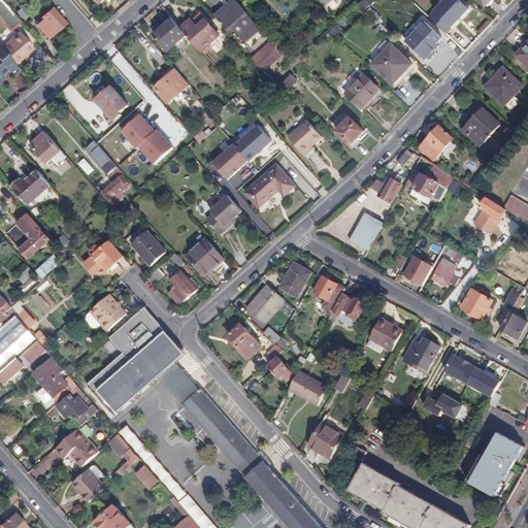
[(235,0),(233,0),(216,17),(228,31),(233,26),(246,40),(260,28),(235,0)]
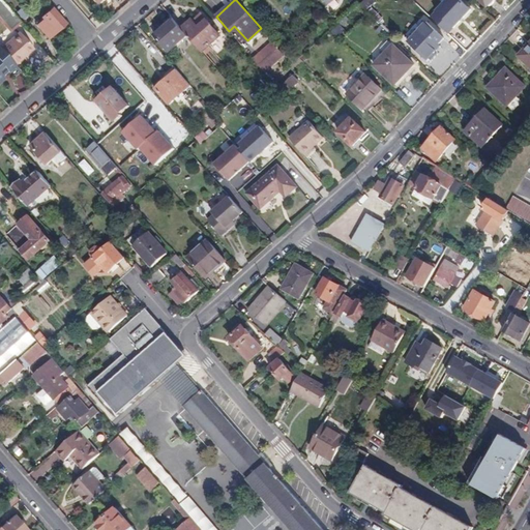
[(445,0),(431,17),(448,33),(471,8),(461,0),(445,0)]
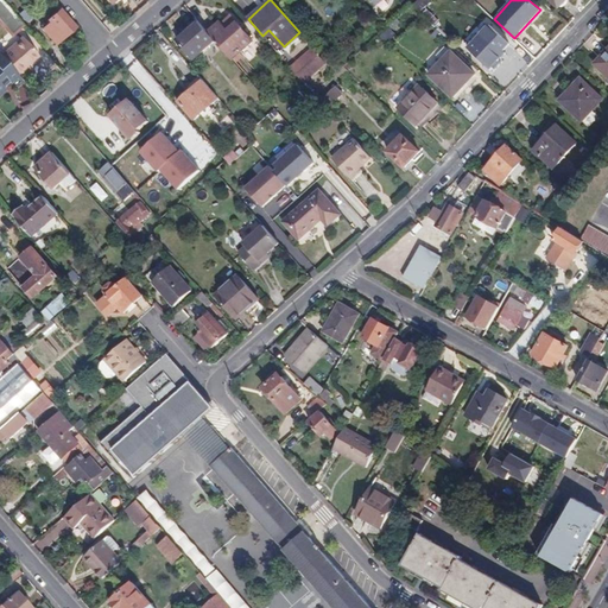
[(16,20),(0,2),(0,20),(7,29),(16,20)]
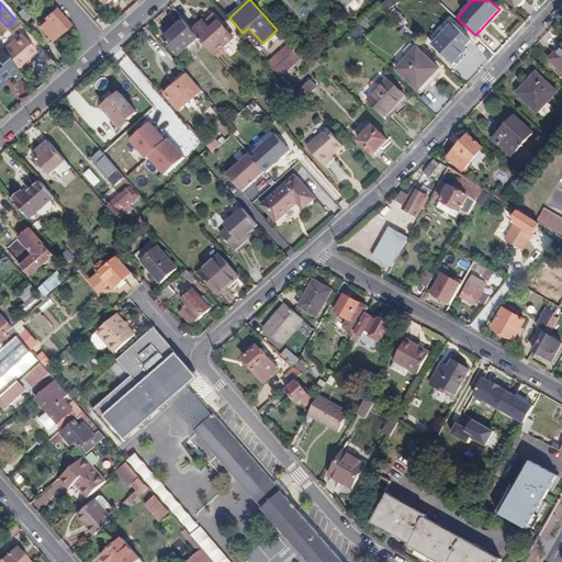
[(69,25),(55,10),(46,18),(49,21),(41,29),(52,40),(60,33),(64,34),(68,30),(68,26),(69,25)]
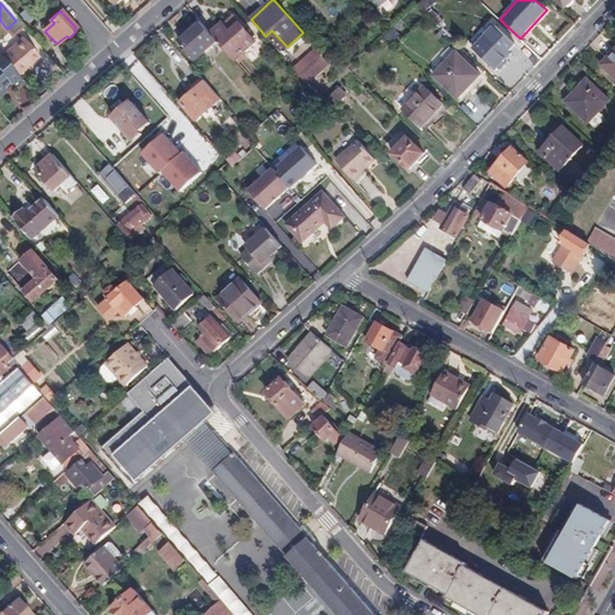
[(236,16),(225,24),(232,31),(242,23),(236,16)]
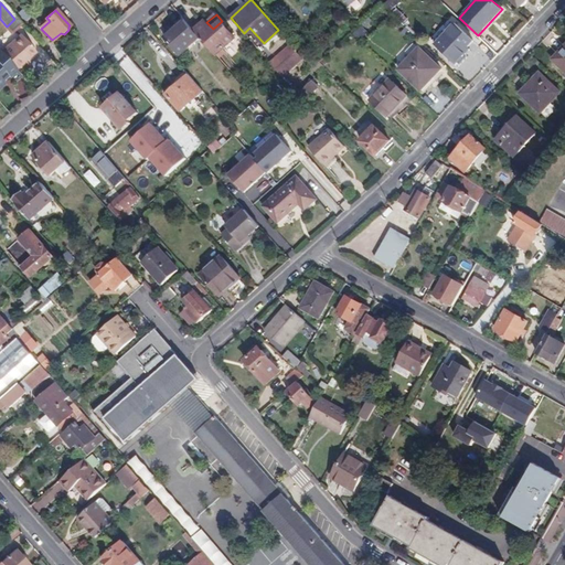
[(194,30),(184,20),(164,38),(180,55),(201,38),(194,30)]
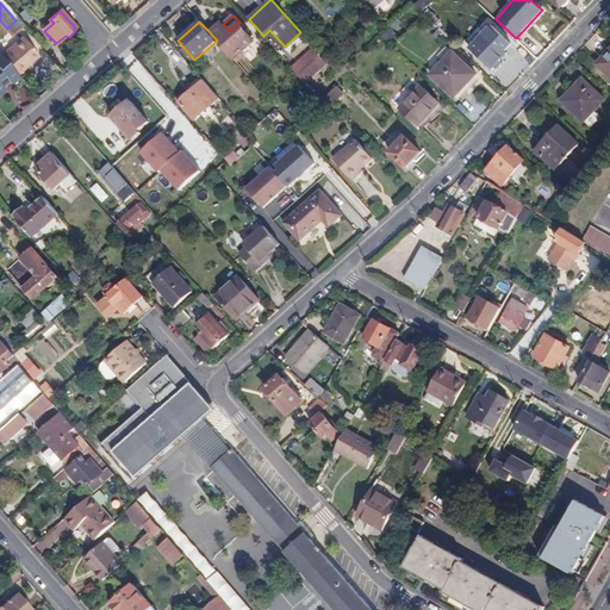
[(210,32),(217,41),(234,60),(255,39),(240,23),(230,31),(223,24),(222,22),(210,32)]
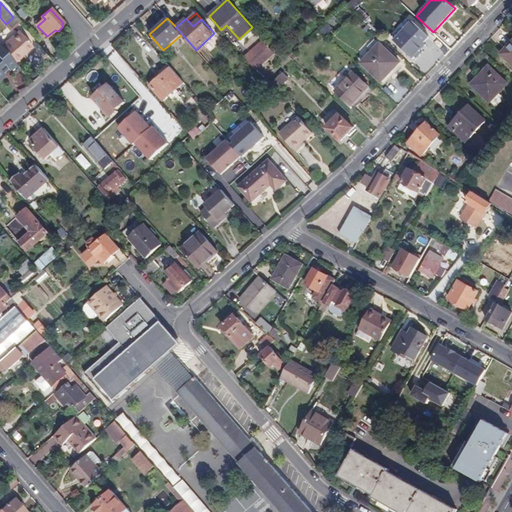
[(430,37),(413,22),(396,42),(409,54),(408,56),(415,62),(427,48),(423,44),(430,37)]
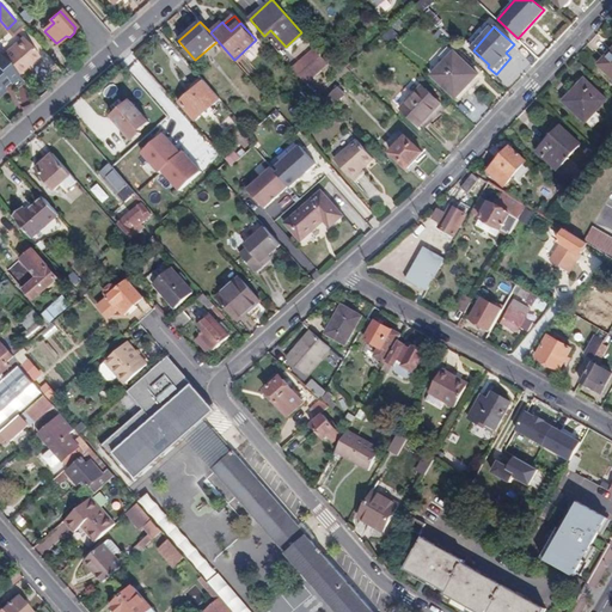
[(391,43),(397,35),(390,30),(384,38),(391,43)]
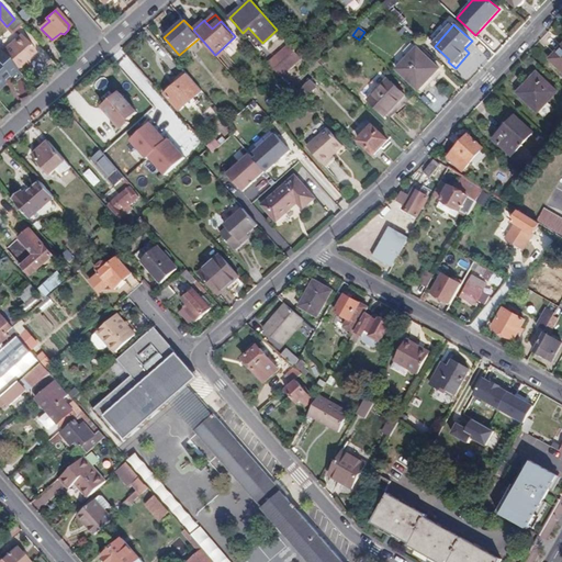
[(1,51),(17,68),(36,51),(21,33),(1,51)]
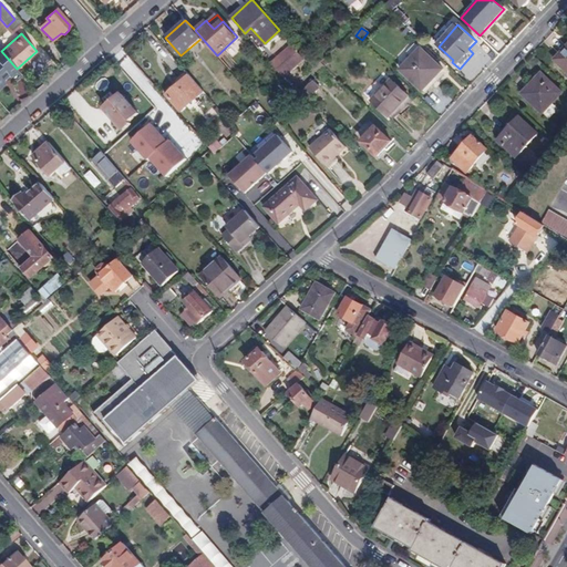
[(291,44),(270,63),(284,78),(305,59),(291,44)]
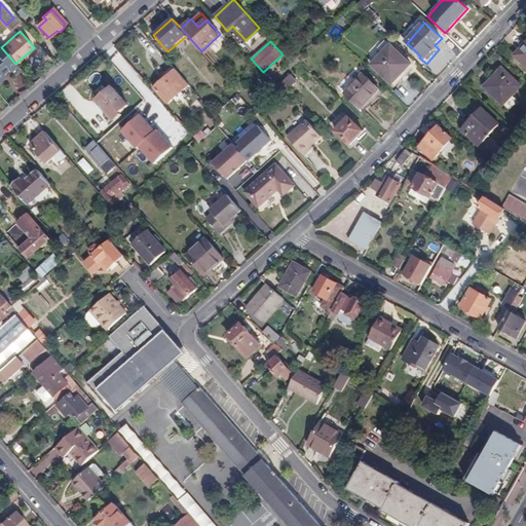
[(525,44),(516,57),(525,66),(525,44)]
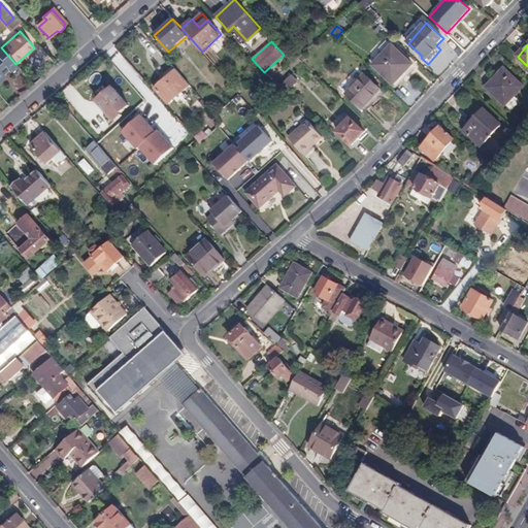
[(411,65),(391,45),(373,65),(394,85),(411,65)]
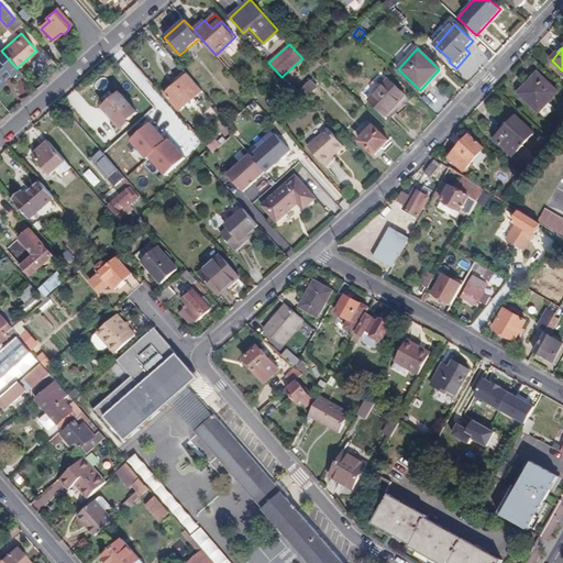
[(8,75),(10,77),(18,69),(17,68),(1,51),(0,50),(0,87),(6,83),(3,79),(8,75)]
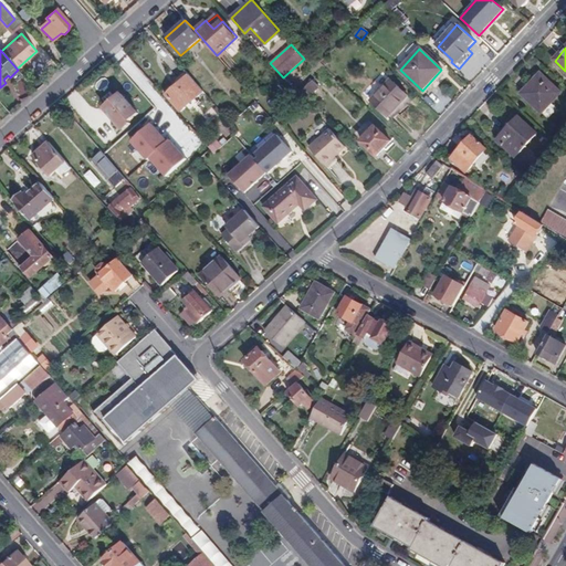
[(14,83),(23,75),(18,70),(10,77),(14,83)]
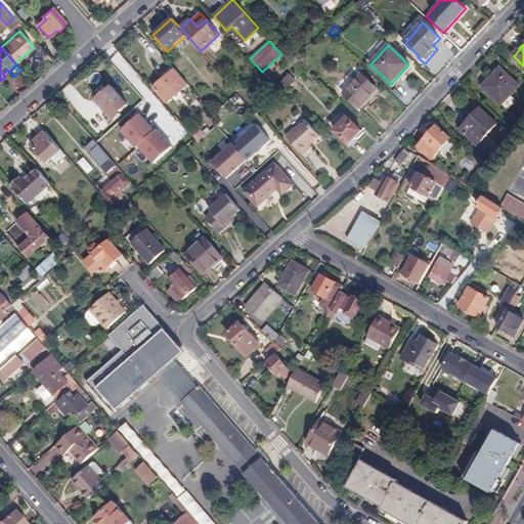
[(188,84),(175,69),(155,87),(169,102),(188,84)]
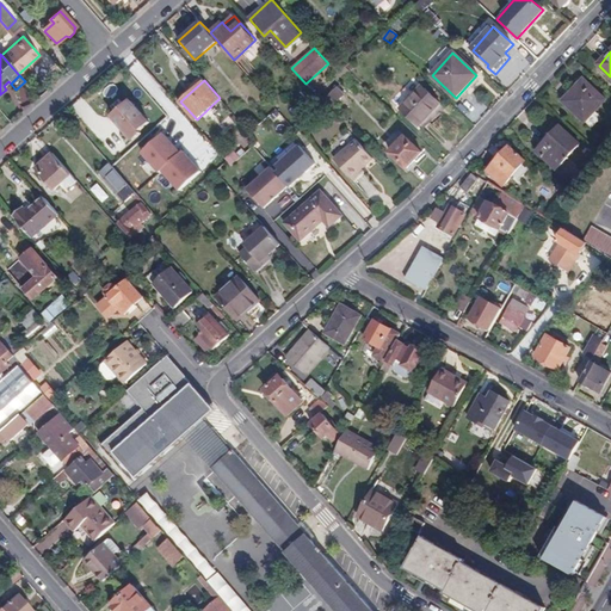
[(586,123),(606,102),(585,80),(565,103),(586,123)]
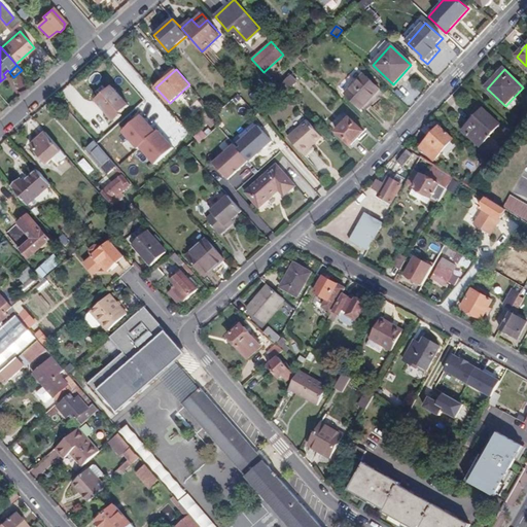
[(297,81),(292,75),(283,83),(288,89),(288,90),(297,81)]
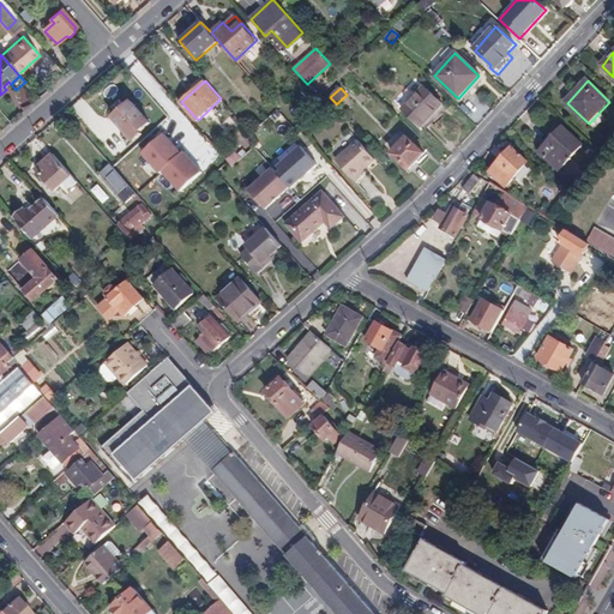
[(421,127),(443,106),(425,89),(403,110),(421,127)]
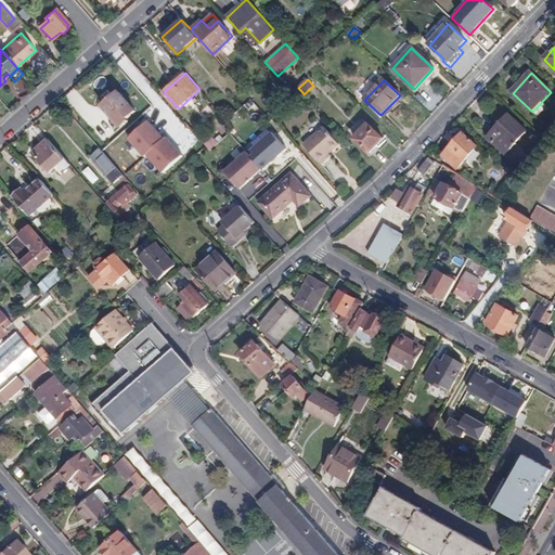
[(304,93),(298,88),(293,92),(293,93),(297,99),(304,93)]
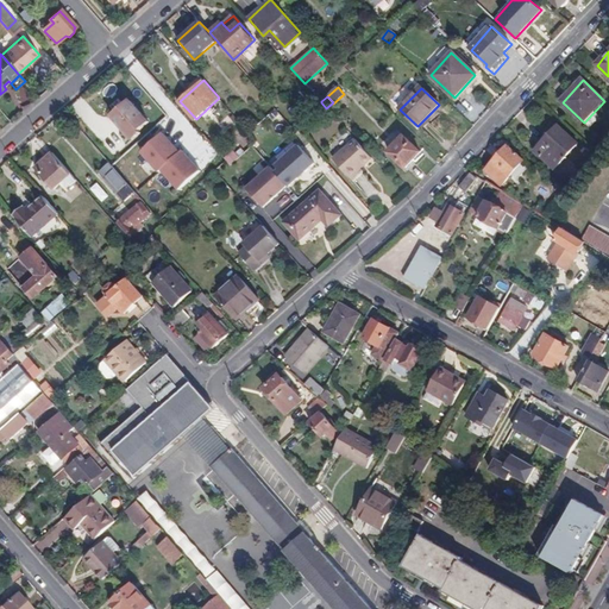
[(148,123),(130,101),(113,117),(132,139),(140,133),(139,131),(148,123)]
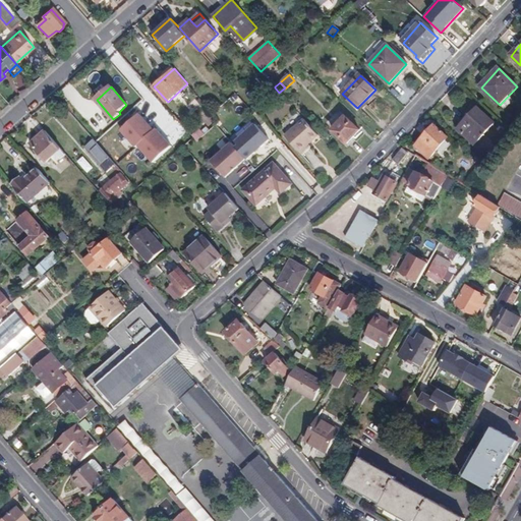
[(289,93),(285,89),(285,88),(279,93),(284,98),(289,93)]
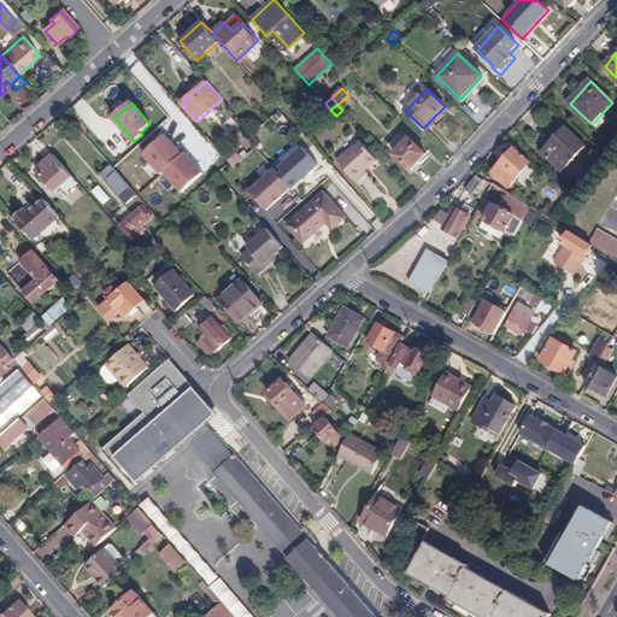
[(394,152),(410,136),(393,119),(377,136),(394,152)]
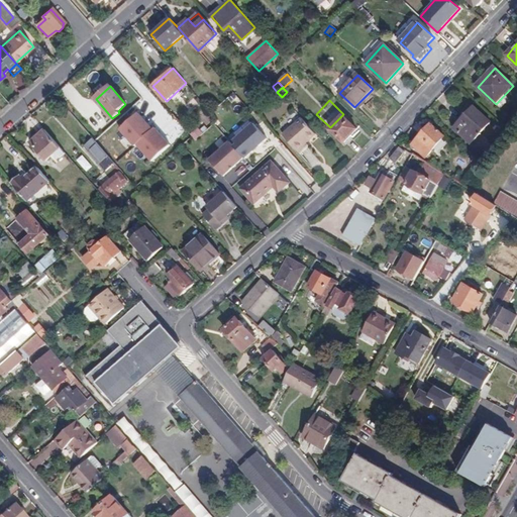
[(472,143),(491,123),(475,109),(455,129),(472,143)]
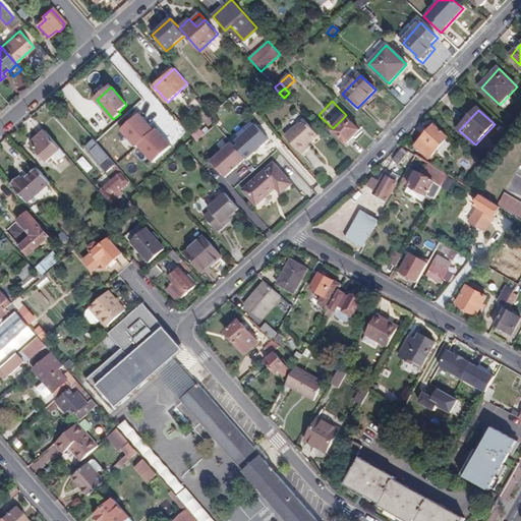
[(120,128),(134,146),(137,143),(152,161),(170,145),(155,127),(153,129),(138,112),(120,128)]
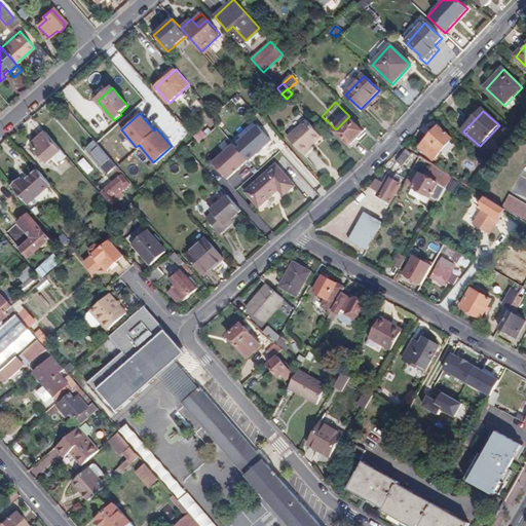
[(351,146),(364,132),(349,118),(337,132),(351,146)]
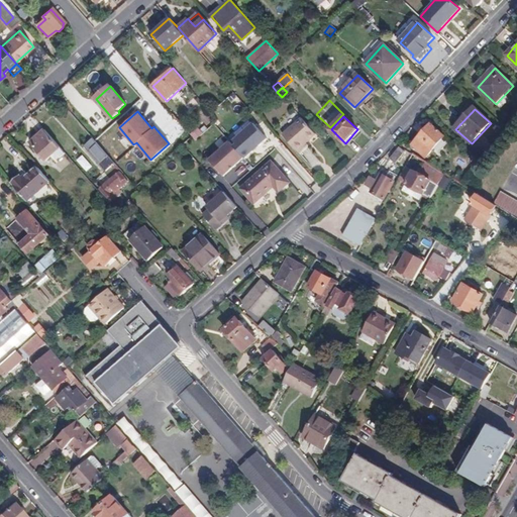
[(318,135),(303,119),(284,136),(299,152),(318,135)]
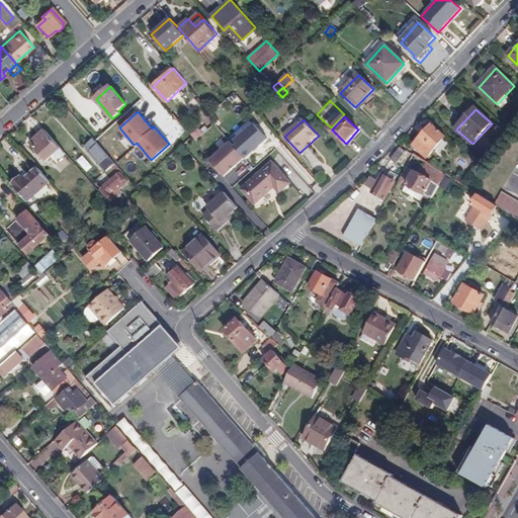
[(260,147),(268,140),(254,123),(234,142),(237,145),(235,147),(244,158),(246,159),(254,152),(253,151),(259,146),(260,147)]
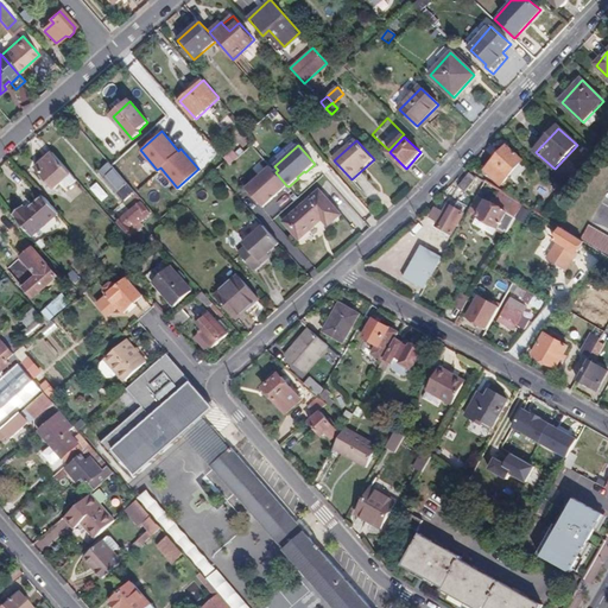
[(523,163),(507,149),(488,169),(504,183),(523,163)]
